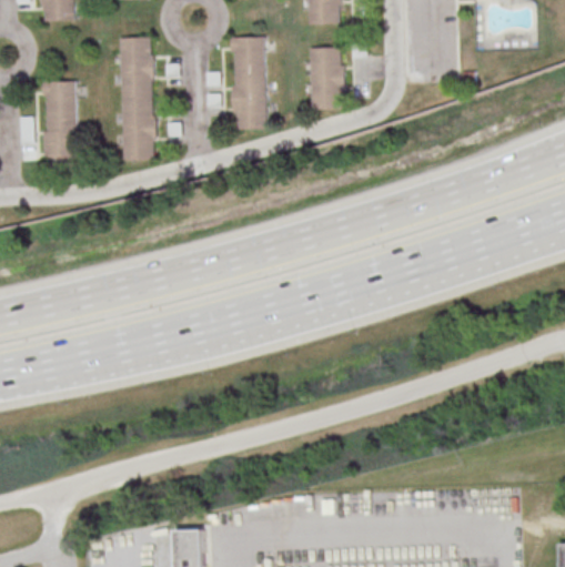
[(74,20),(72,0),(41,0),(42,21),(74,20)]
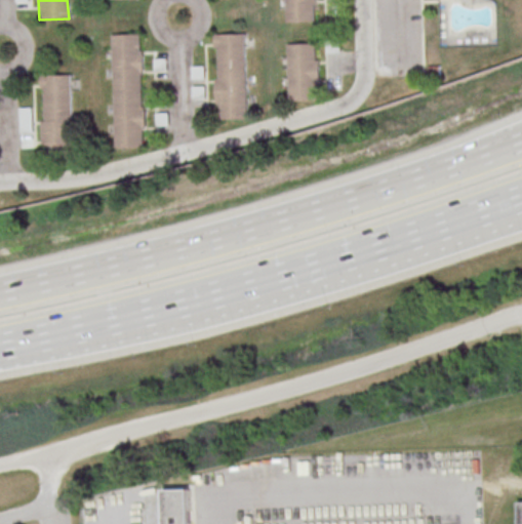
[(283,0),(284,23),(314,22),(313,0),(283,0)]
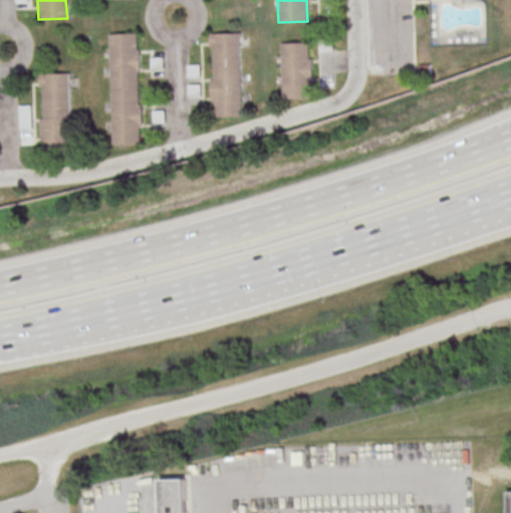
[(111,146),(140,145),(137,33),(108,34),(111,146)]
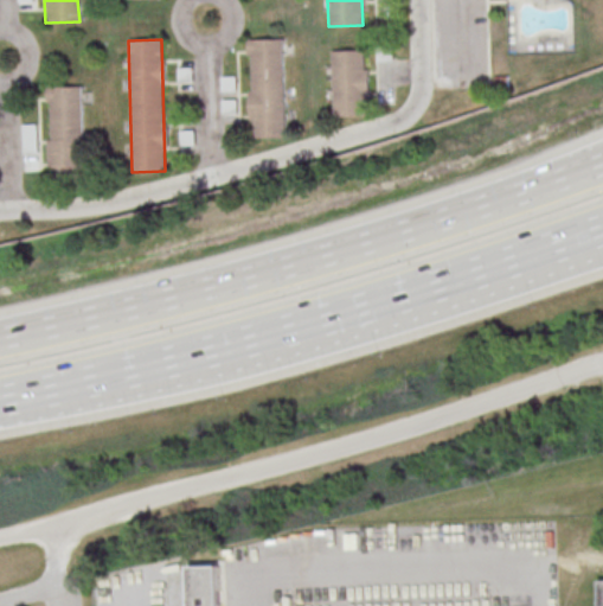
[(283,138),(281,39),(248,39),(250,139),(283,138)]
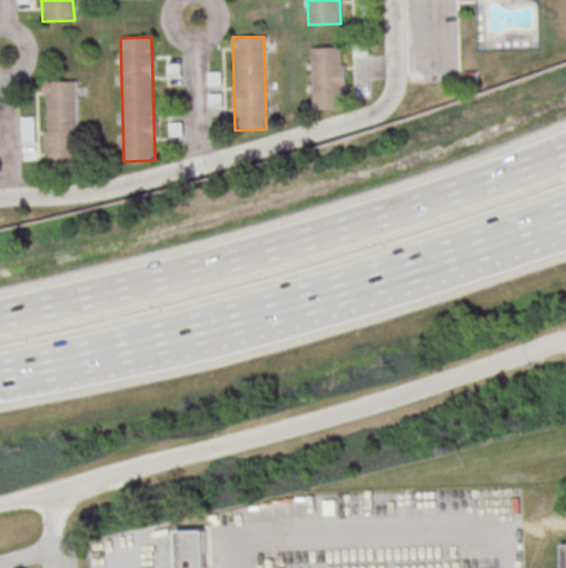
[(341,47),(309,48),(311,109),(343,109),(341,47)]
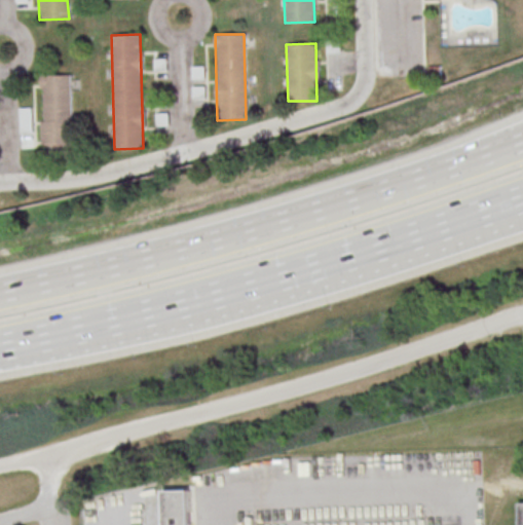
[(70,75),(41,76),(42,120),(40,120),(40,153),(72,152),(70,75)]
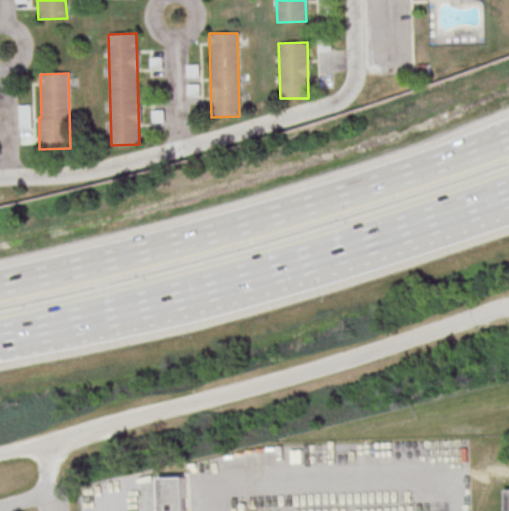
[(158,478),(158,510),(183,510),(183,477),(158,478)]
